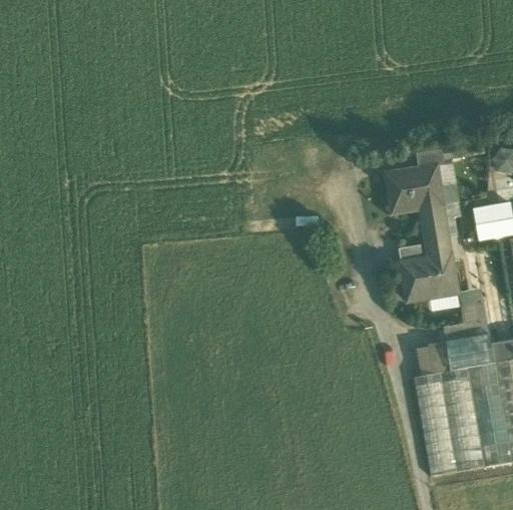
[(512,148),(501,146),(492,158),(497,172),(511,174),(512,170),(512,148)]
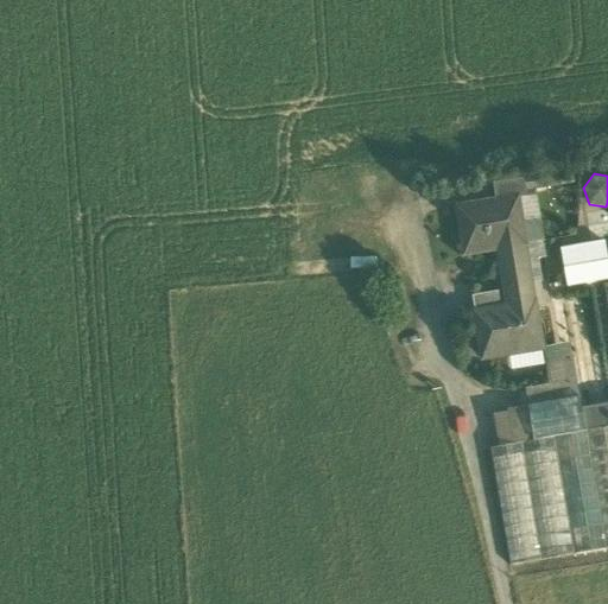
[(493,182),(495,199),(518,196),(526,195),(523,176),(493,182)]
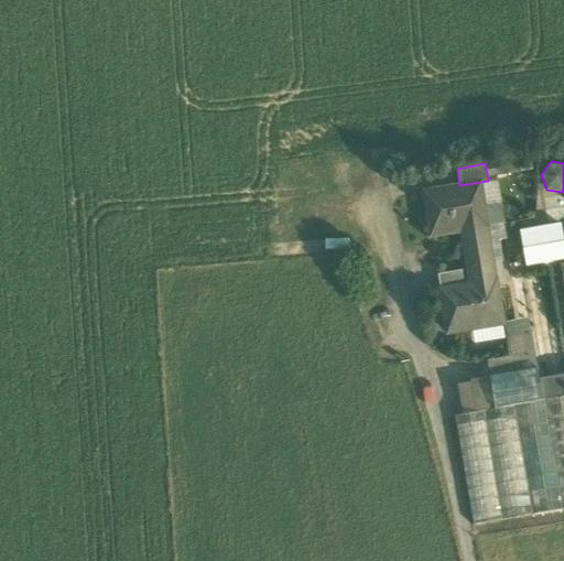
[(498,180),(488,181),(480,182),(487,223),(487,224),(505,222),(505,220),(498,180)]
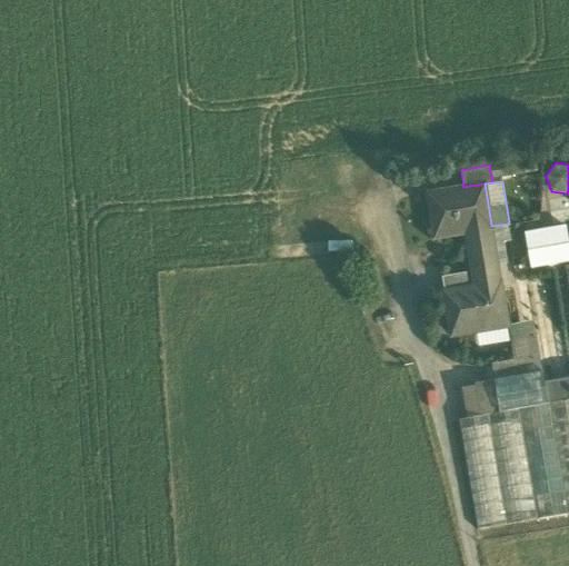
[(436,236),(466,230),(466,229),(490,225),(490,226),(491,226),(491,225),(485,184),(463,187),(463,189),(451,191),(451,190),(428,194),(435,235),(436,236)]
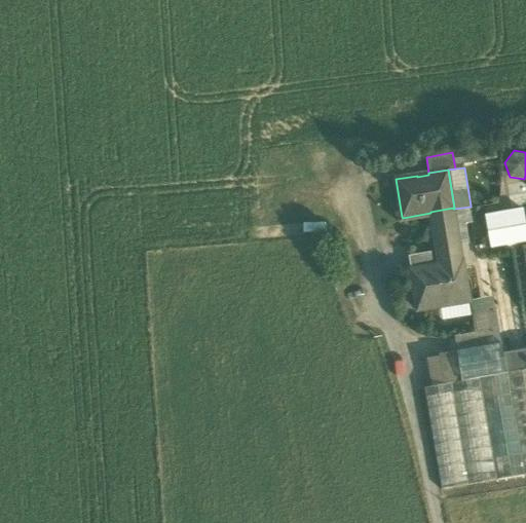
[(525,224),(523,206),(484,213),(490,247),(525,239),(525,224)]
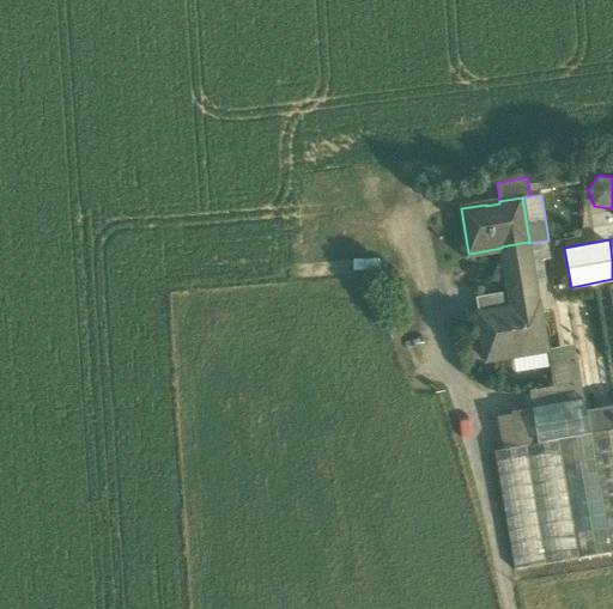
[(548,241),(529,243),(528,243),(535,284),(547,282),(544,260),(551,259),(548,241)]
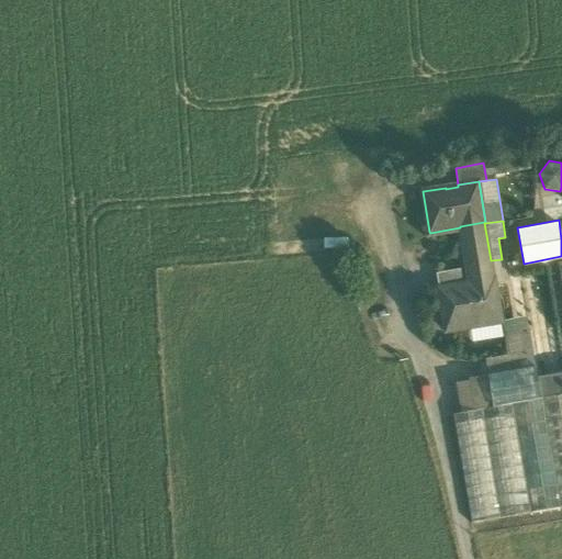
[(491,260),(484,223),(484,222),(460,226),(460,227),(470,283),(462,284),(439,288),(446,330),(470,325),(469,319),(483,316),(484,317),(501,315),(494,278),(493,279),(491,260)]
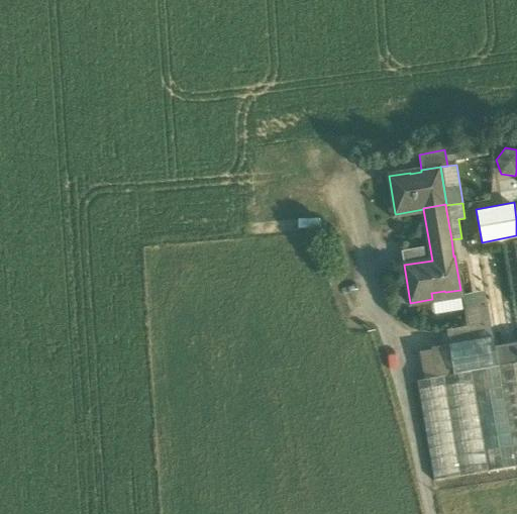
[(487,303),(493,335),(495,345),(516,341),(516,312),(505,241),(478,246),(487,303)]
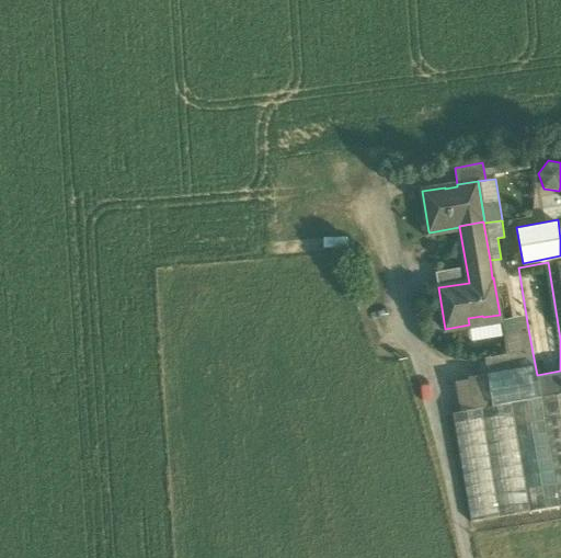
[(435,272),(438,287),(461,284),(459,268),(435,272)]
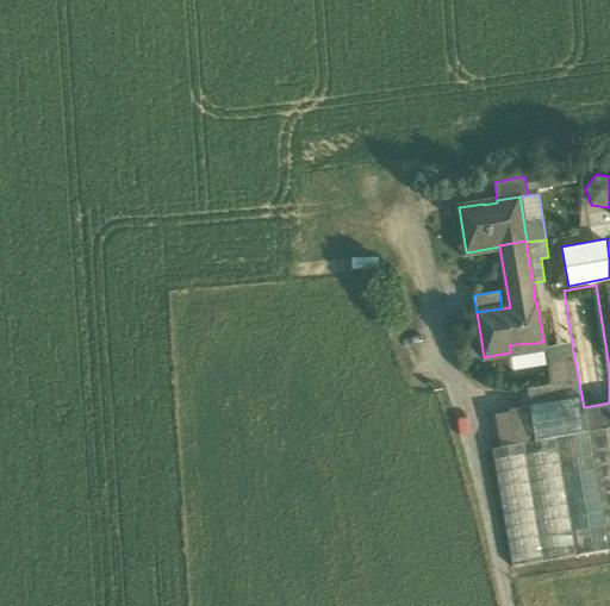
[(547,364),(546,362),(543,342),(526,344),(524,343),(509,345),(510,353),(512,370),(547,364)]
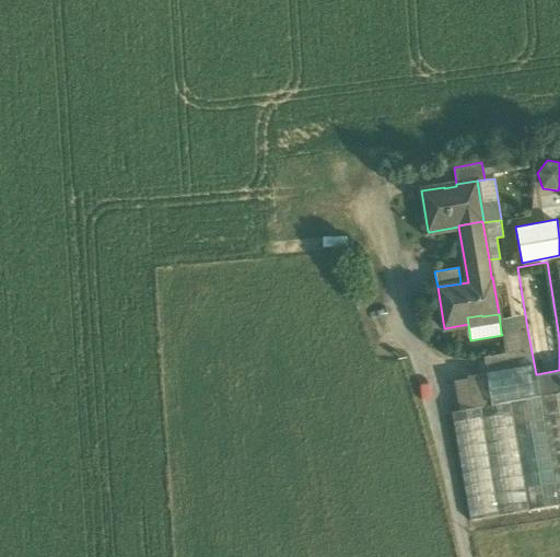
[(482,357),(486,372),(534,363),(527,328),(501,333),(502,335),(504,352),(482,357)]
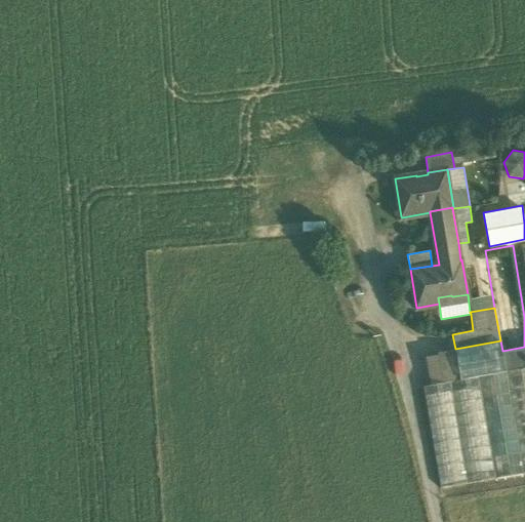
[(506,371),(502,351),(500,340),(455,349),(460,378),(506,371)]
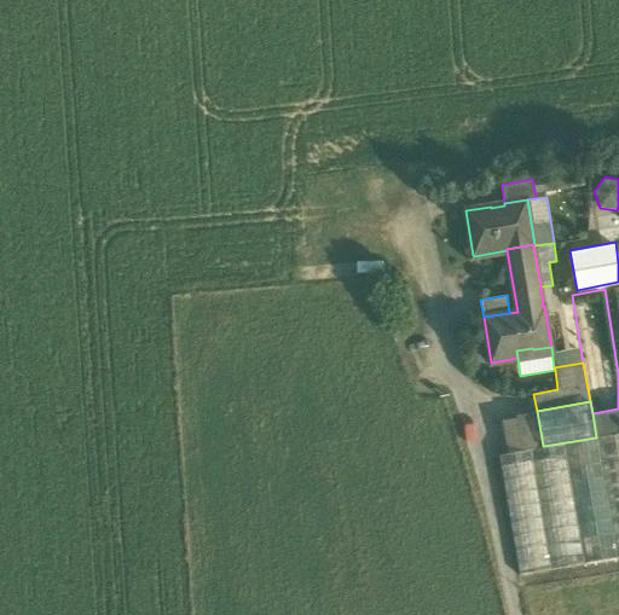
[(618,408),(593,413),(596,437),(618,433),(618,408)]
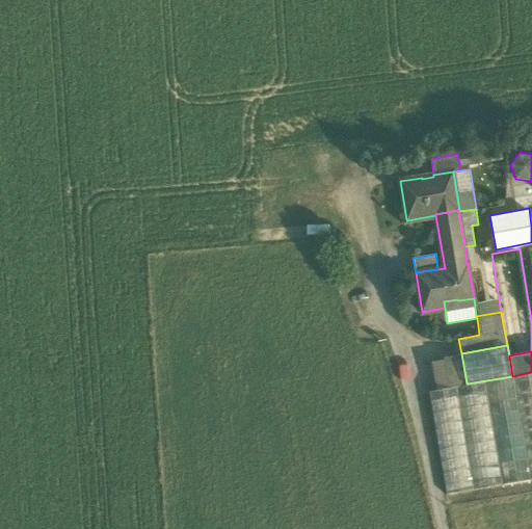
[(467,384),(461,353),(443,356),(444,360),(448,387),(467,384)]
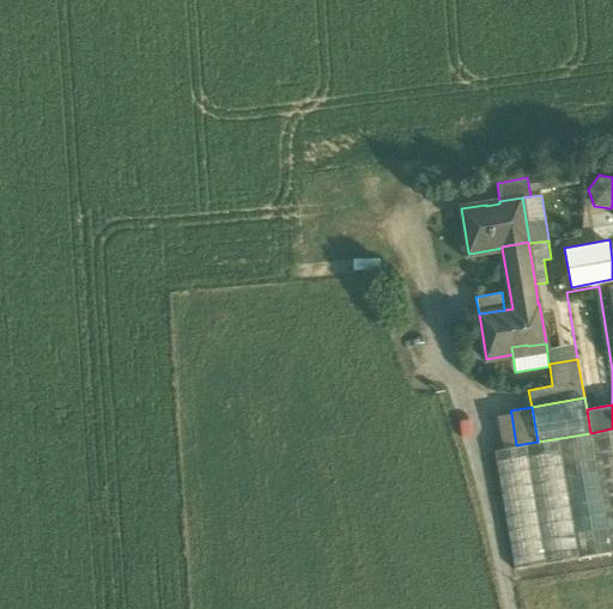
[(496,416),(502,448),(516,445),(511,414),(496,416)]
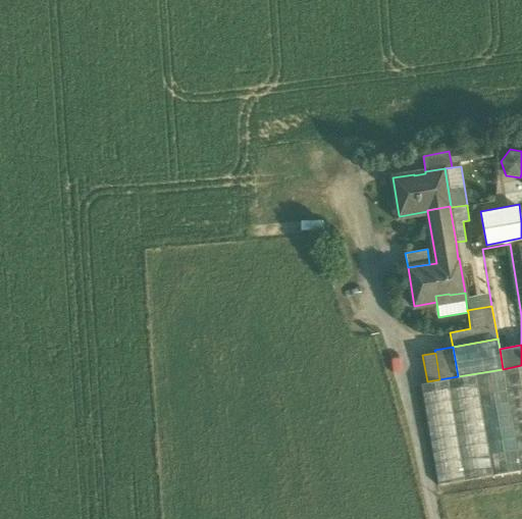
[(521,365),(503,369),(458,376),(439,379),(427,381),(420,382),(437,483),(521,469),(521,365)]
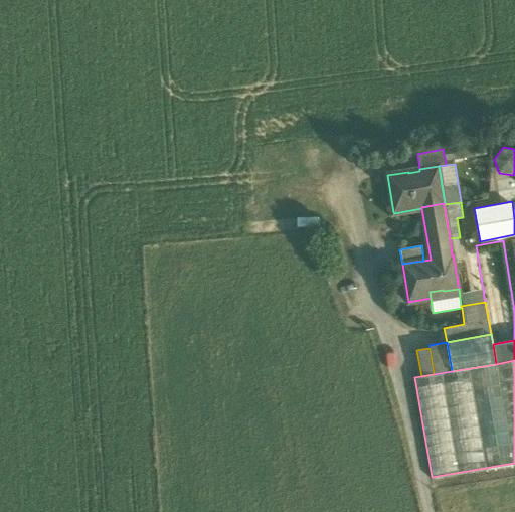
All buildings are outlined.
